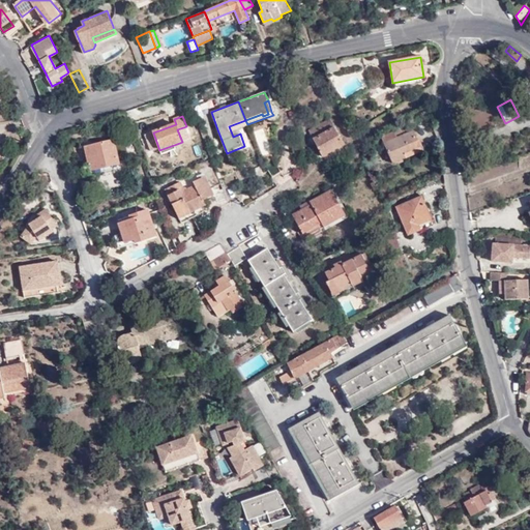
[(319,124),(332,149),(343,144),(329,119),(319,124)]
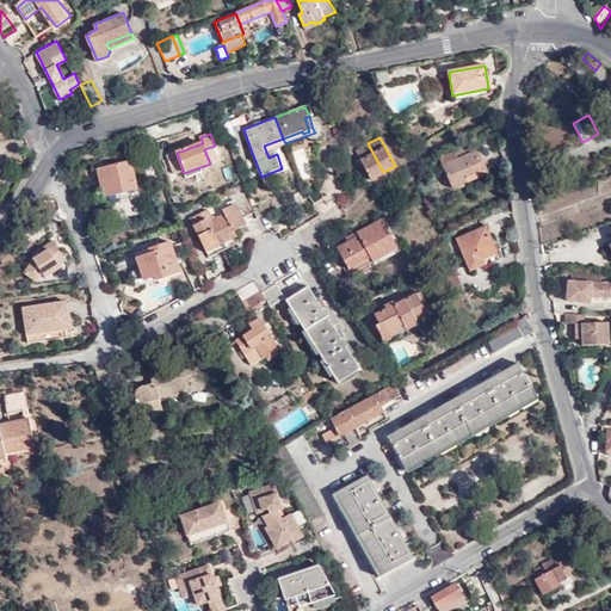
[(170,139),(161,141),(165,149),(173,147),(170,139)]
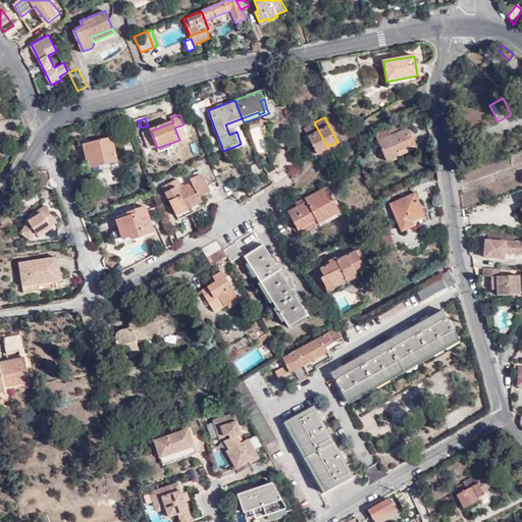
[(229,135),(237,132),(235,125),(244,122),(242,118),(225,124),(229,135)]
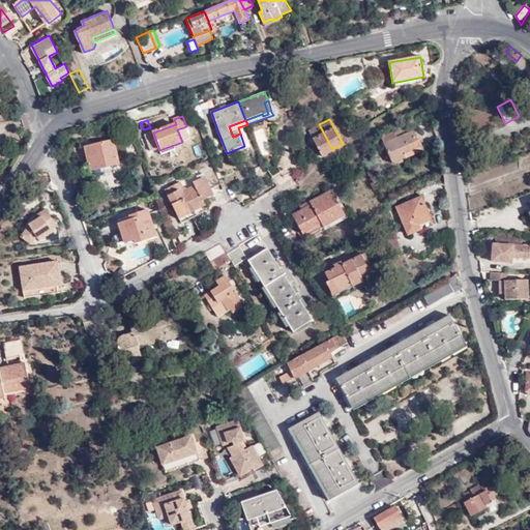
[(322,155),(332,149),(319,124),(308,130),(322,155)]
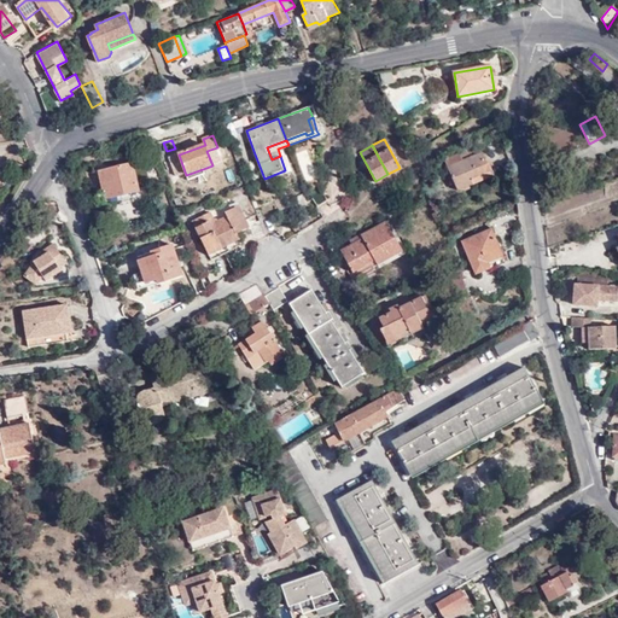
[(308,149),(296,151),(303,181),(315,179),(308,149)]
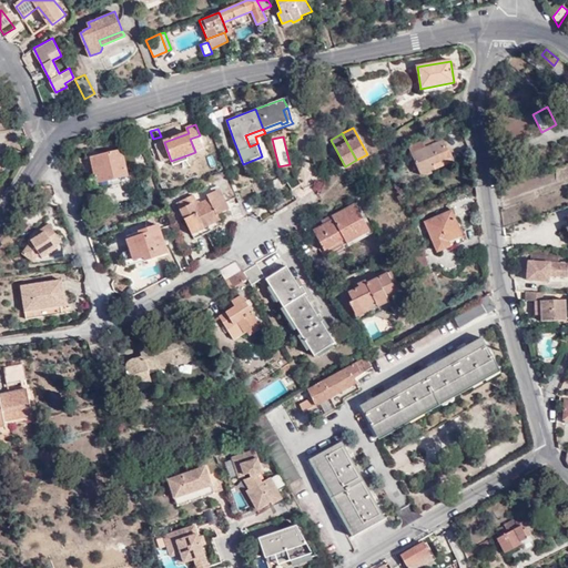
[(425,148),(423,143),(422,142),(408,148),(421,174),(434,169),(432,165),(449,158),(442,138),(430,141),(433,145),(425,148)]
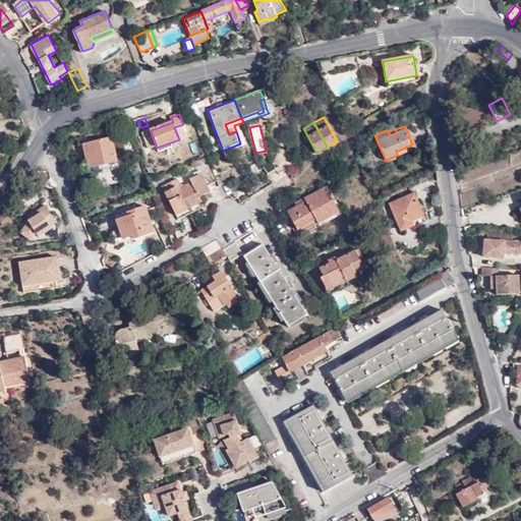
[(110,130),(97,133),(97,140),(81,145),(88,169),(118,162),(110,130)]
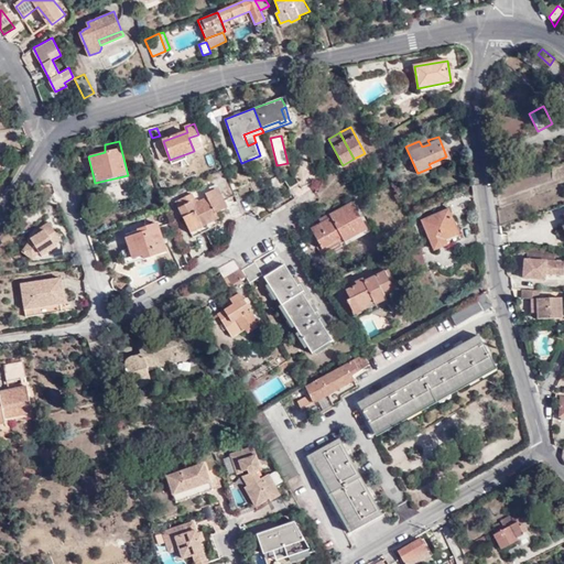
[(326,158),(334,174),(343,171),(335,153),(326,158)]
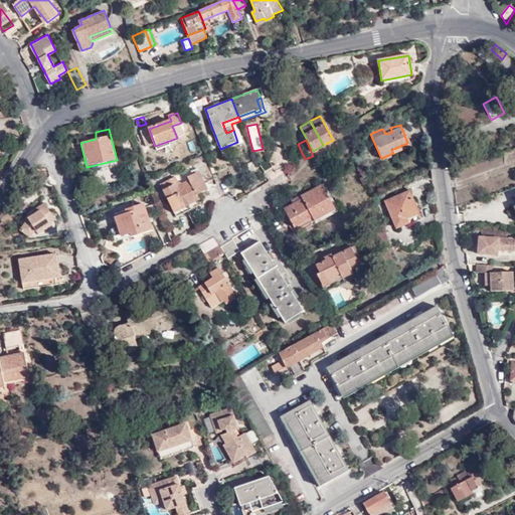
[(170,146),(169,141),(155,146),(157,151),(170,146)]
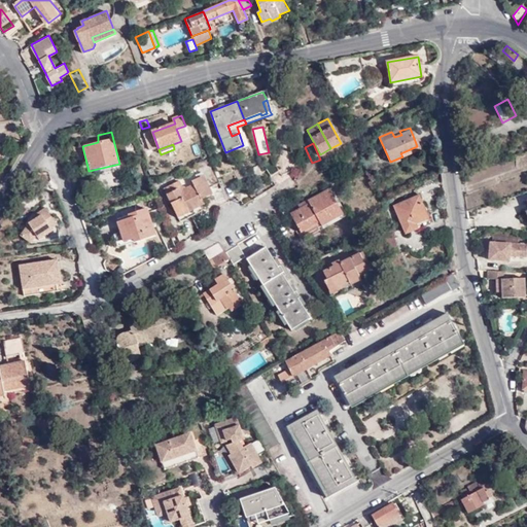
[(400,153),(402,156),(419,149),(417,146),(400,153)]
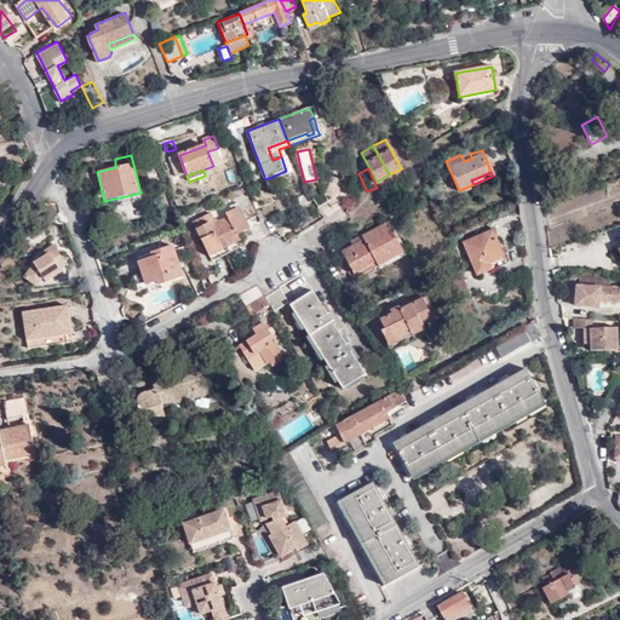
[(309,190),(319,206),(329,200),(320,184),(309,190)]
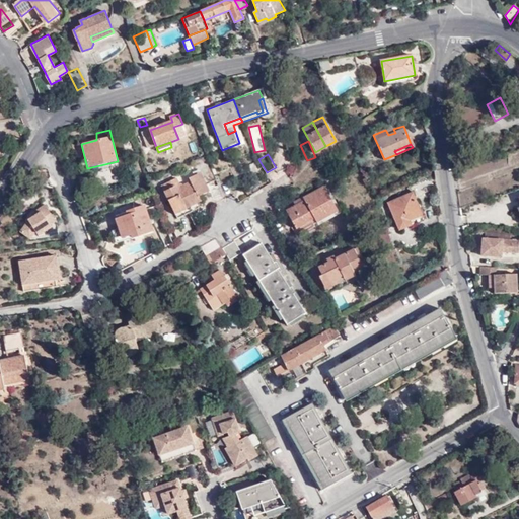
[(241,169),(244,176),(256,170),(252,163),(241,169)]
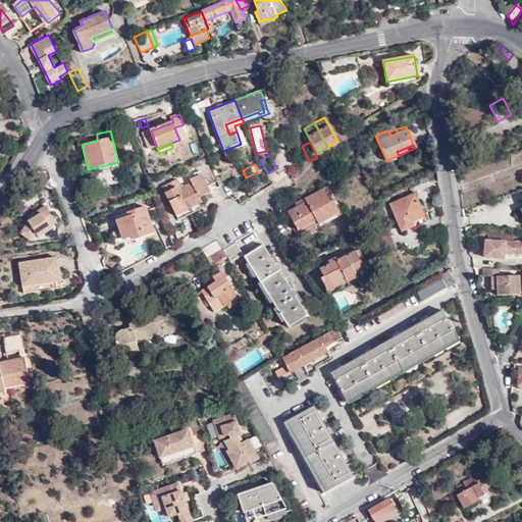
[(177,179),(162,187),(179,218),(204,206),(201,200),(202,199),(201,196),(209,193),(200,174),(191,179),(193,183),(181,188),(177,179)]
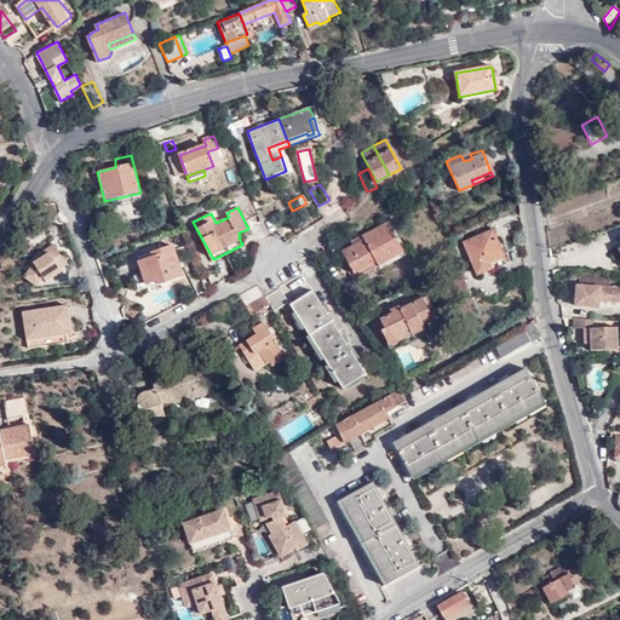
[(268,237),(262,220),(251,225),(258,241),(268,237)]
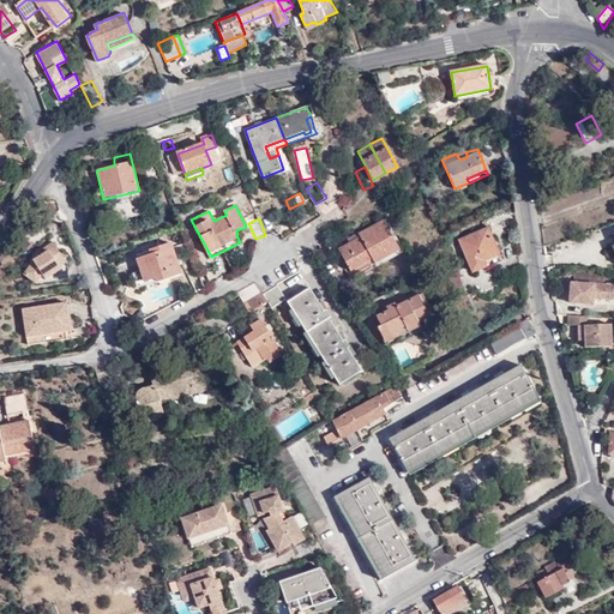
[(361,236),(336,251),(350,276),(399,250),(384,221),(360,234),(361,236)]
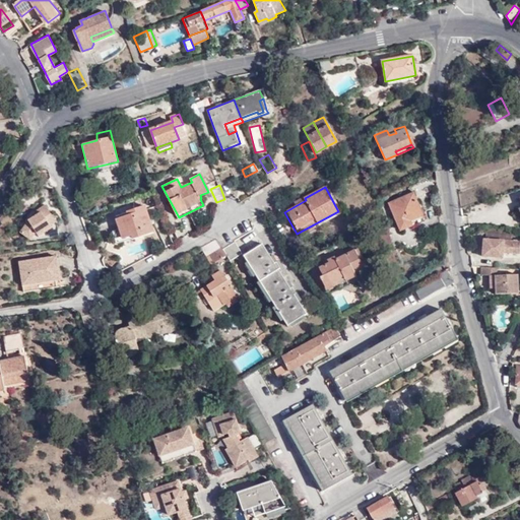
[(413,194),(389,204),(401,232),(413,226),(412,225),(428,219),(419,201),(416,202),(413,194)]
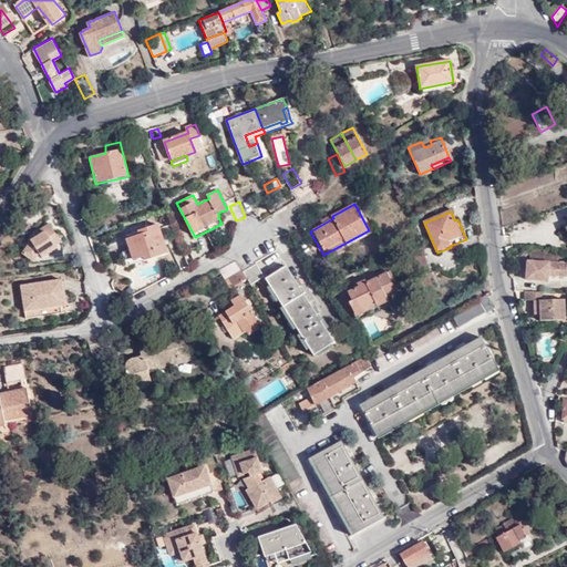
[(50,227),(51,226),(49,223),(37,230),(39,234),(31,239),(21,251),(32,260),(48,257),(62,256),(61,241),(54,230),(52,232),(50,227)]
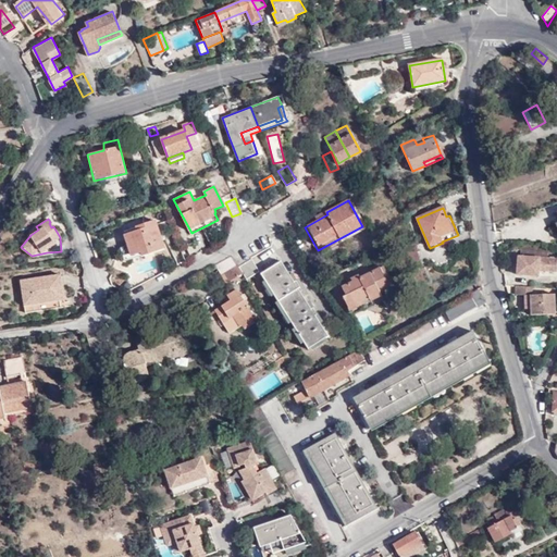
[(155,221),(123,232),(132,256),(141,252),(144,257),(164,249),(155,221)]
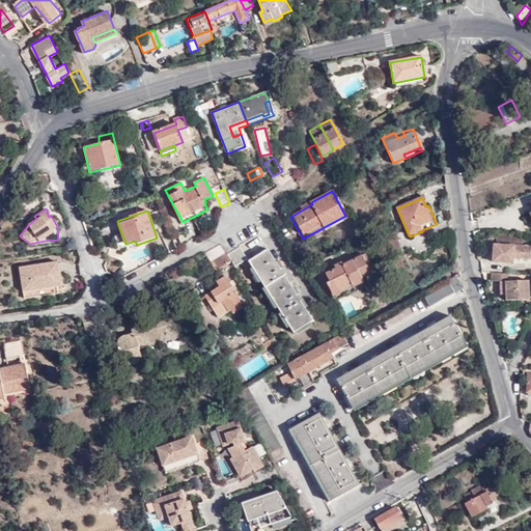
[(493,261),(513,262),(514,257),(530,258),(530,256),(530,245),(522,245),(523,241),(511,238),(497,238),(497,244),(494,244),(493,261)]
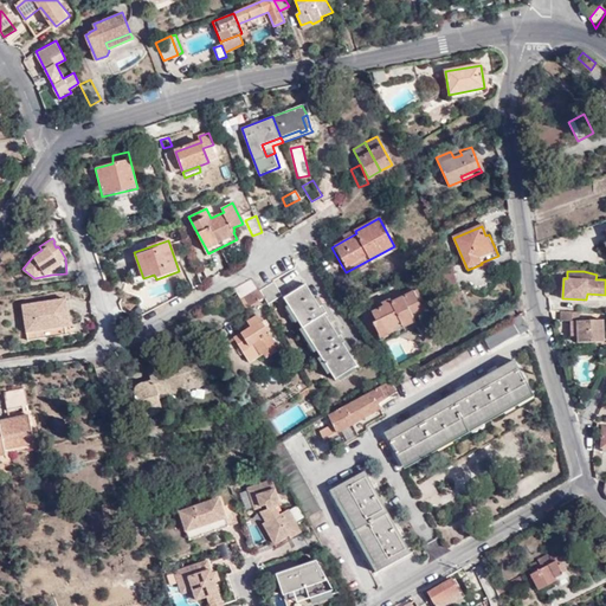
[(259,289),(251,277),(233,288),(246,308),(253,303),(264,296),(263,295),(259,289)]
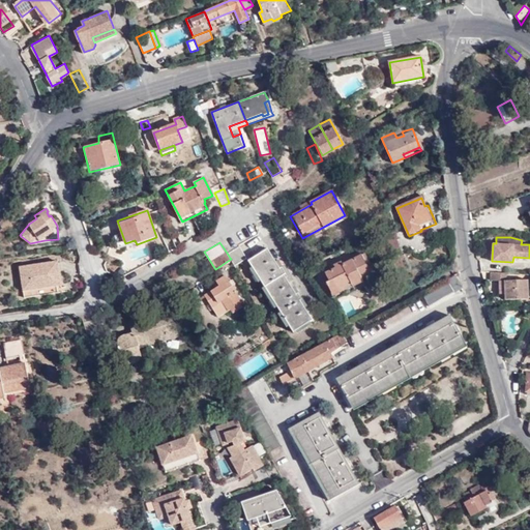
[(266,244),(246,258),(294,330),(314,318),(266,244)]
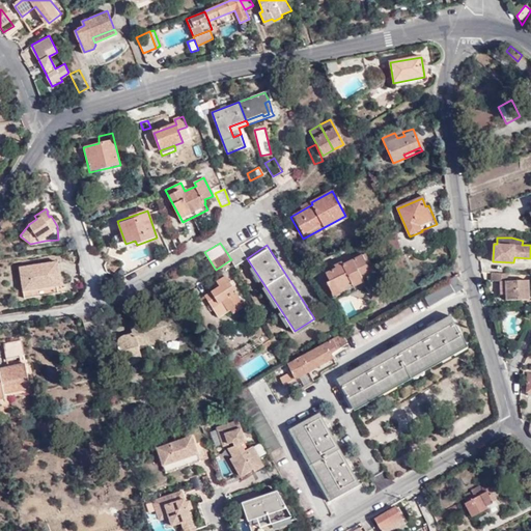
[(240,246),(227,253),(230,258),(231,259),(234,264),(246,257),(240,246)]
